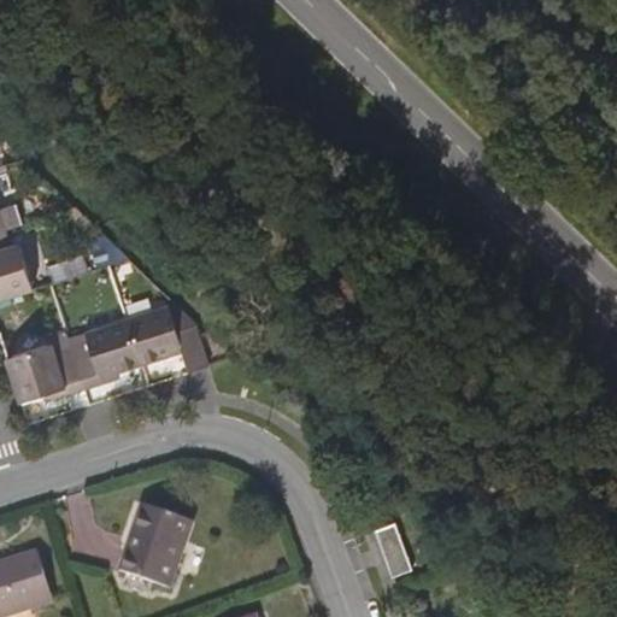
[(0,300),(36,289),(21,245),(13,247),(7,229),(0,231),(0,300)]
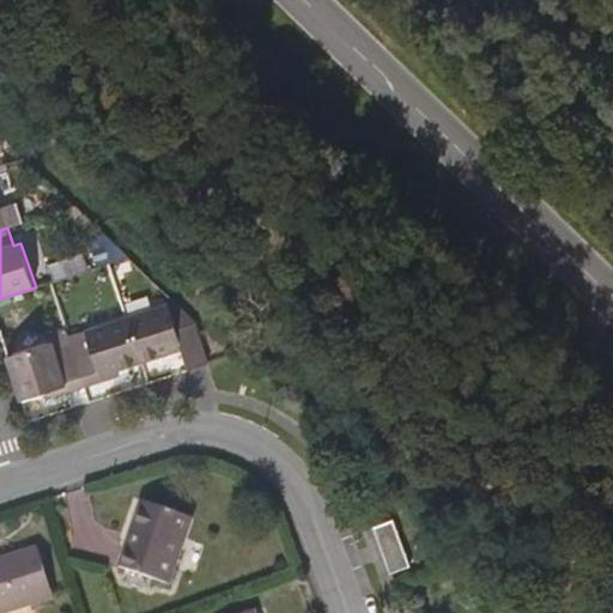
[(128,316),(143,362),(182,349),(189,371),(207,365),(195,326),(200,325),(175,301),(128,316)]
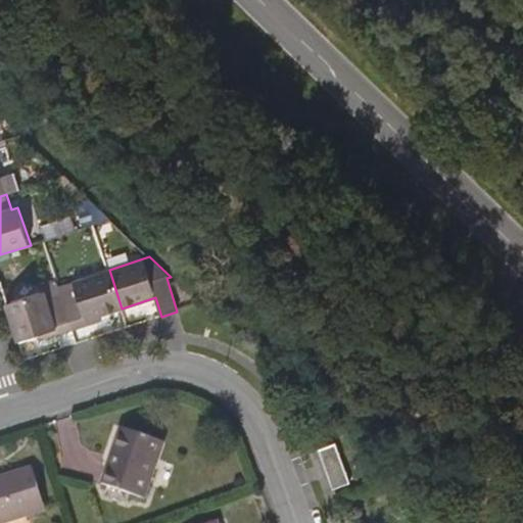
[(62,295),(73,328),(88,323),(87,319),(122,308),(109,270),(75,281),(77,290),(62,295)]
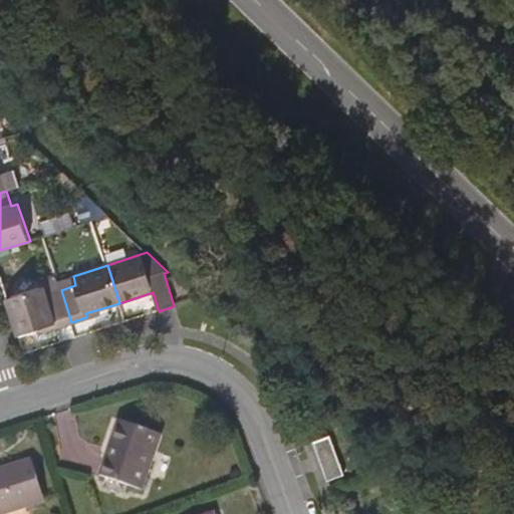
[(58,280),(55,272),(40,278),(42,285),(43,285),(46,294),(61,290),(58,280)]
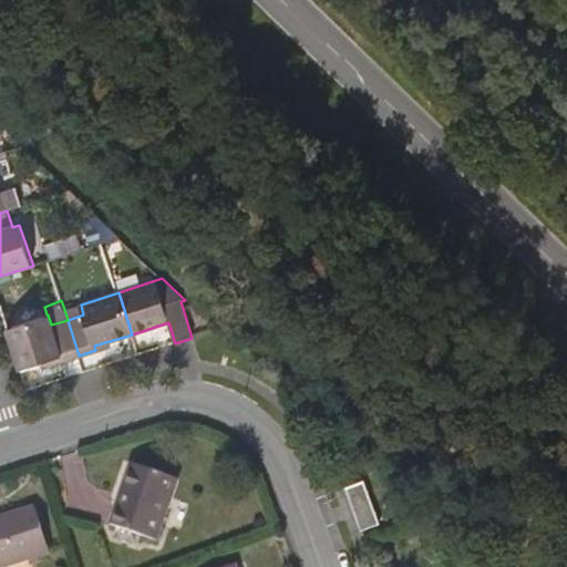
[(64,309),(68,320),(83,315),(81,305),(64,309)]
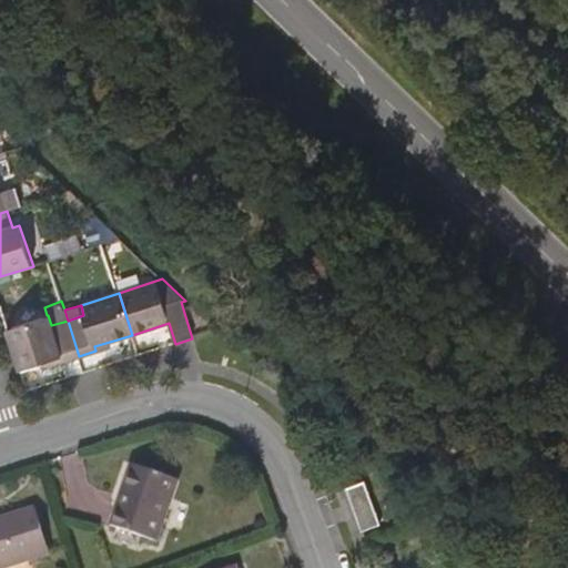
[(79,356),(68,321),(51,325),(48,315),(47,315),(8,328),(21,371),(61,358),(62,362),(79,356)]
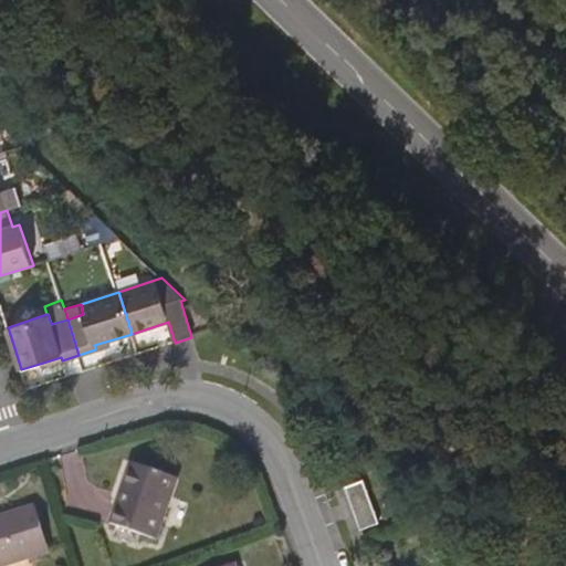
[(109,524),(157,541),(178,480),(136,464),(121,510),(115,507),(109,524)]
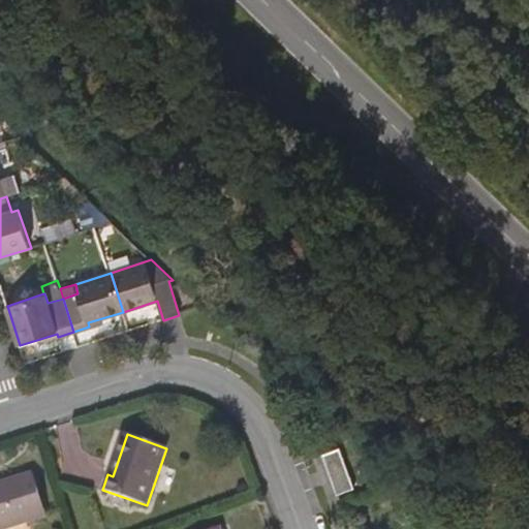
[(338,496),(356,490),(340,449),(323,455),(338,496)]
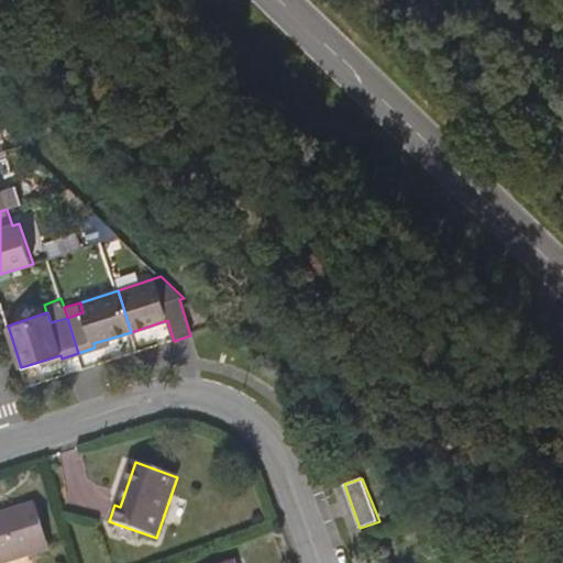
[(0,514),(0,562),(3,562),(48,549),(34,504),(0,514)]
